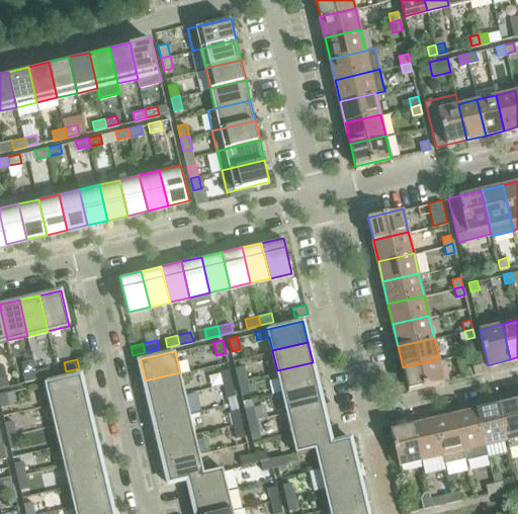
[(439,359),(403,367),(409,390),(444,381),(439,359)]
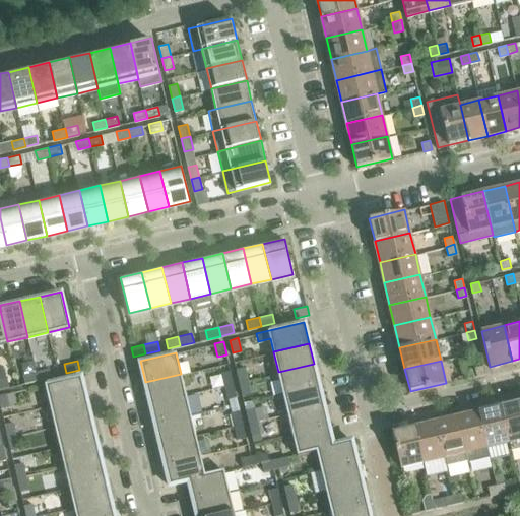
[(314,364),(278,372),(283,392),(319,384),(314,364)]
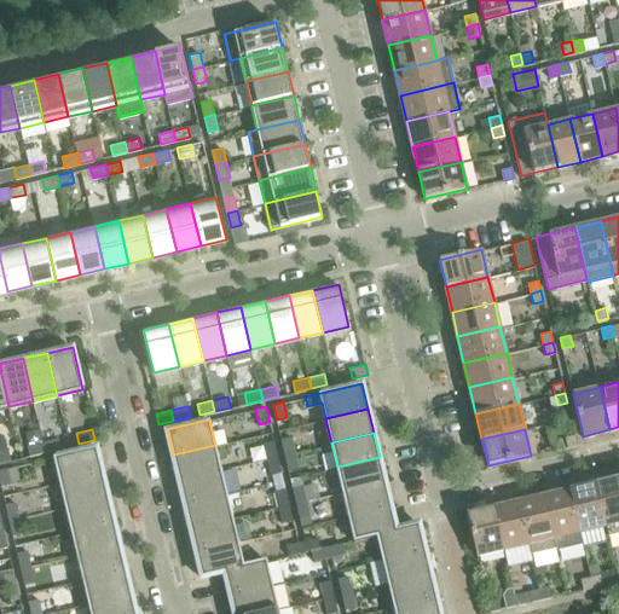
[(576,434),(565,436),(567,446),(578,444),(576,434)]
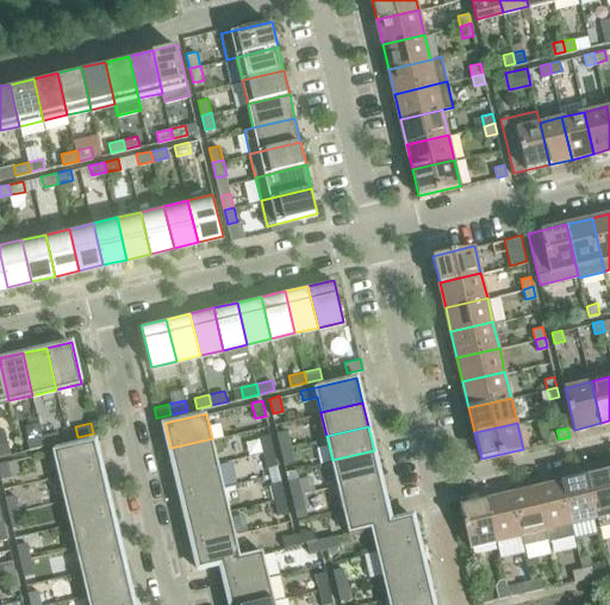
[(287,429),(277,431),(280,448),(291,444),(287,429)]
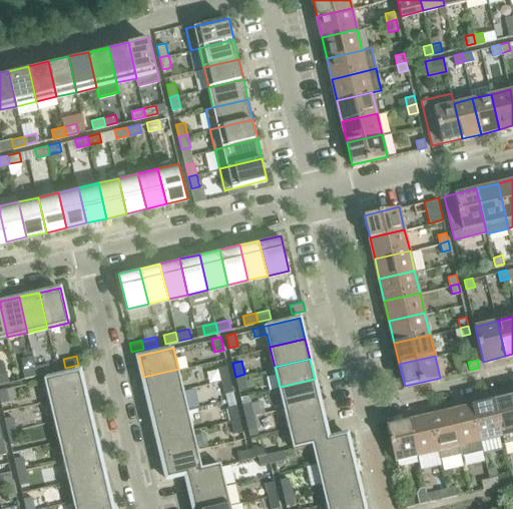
[(35,366),(37,375),(50,372),(48,363),(35,366)]
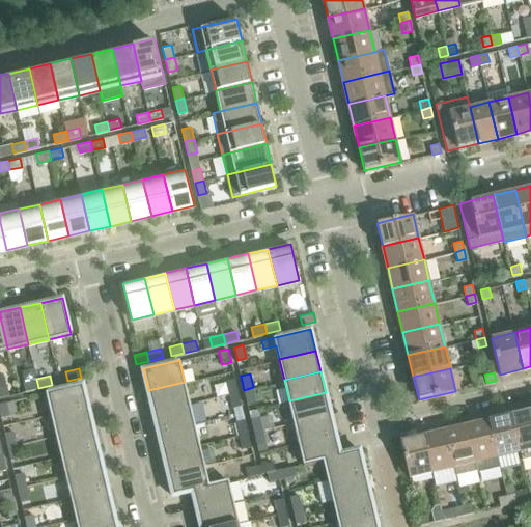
[(235,378),(226,380),(229,393),(239,391),(235,378)]
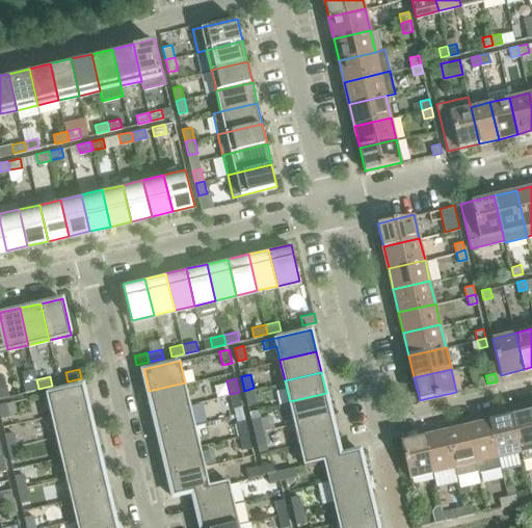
[(36,379),(23,383),(25,392),(38,389),(36,379)]
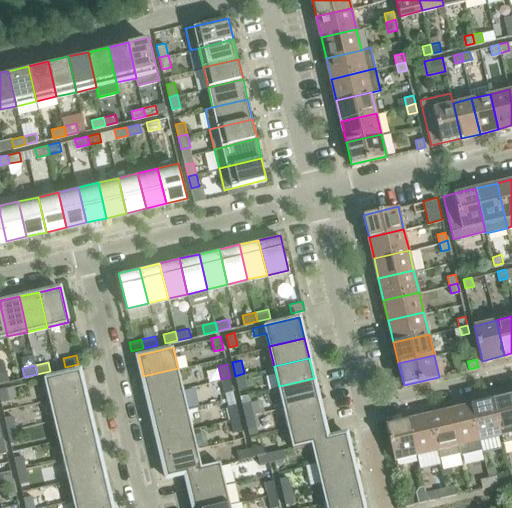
[(178,368),(143,376),(148,396),(183,388),(178,368)]
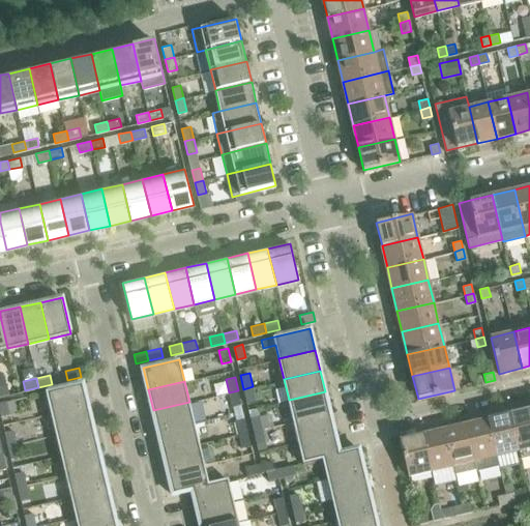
[(83,382),(46,391),(51,413),(88,404),(83,382)]
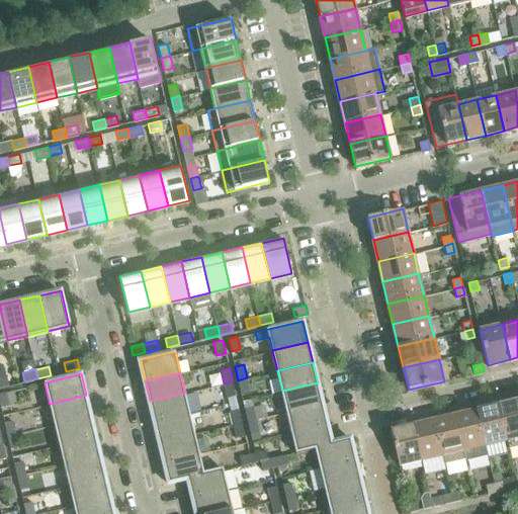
[(7,375),(0,376),(0,387),(9,384),(7,375)]
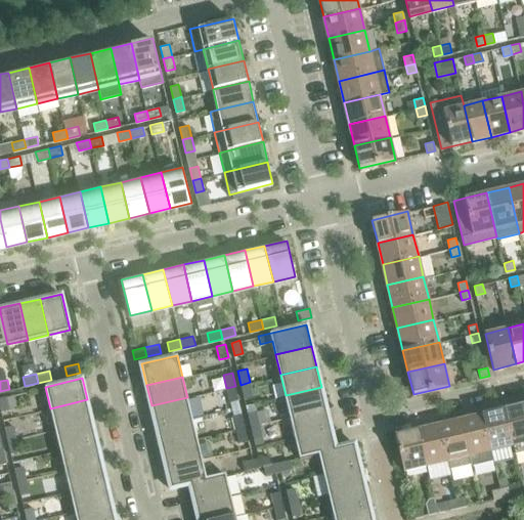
[(250,382),(241,385),(244,397),(253,395),(250,382)]
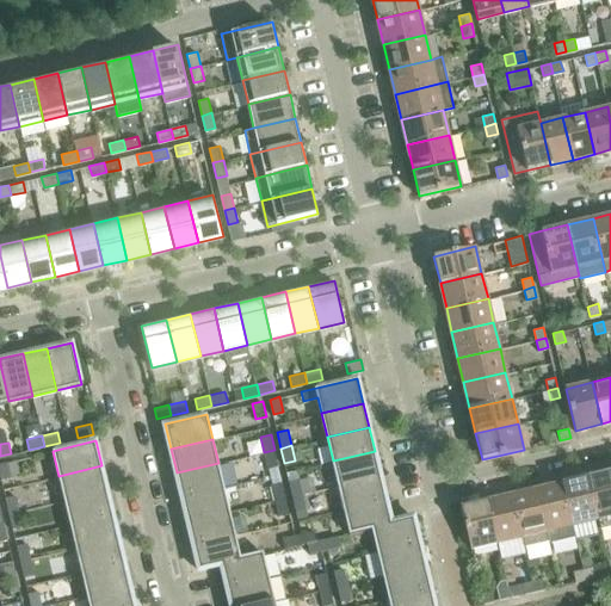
[(275,450),(264,452),(267,467),(278,464),(275,450)]
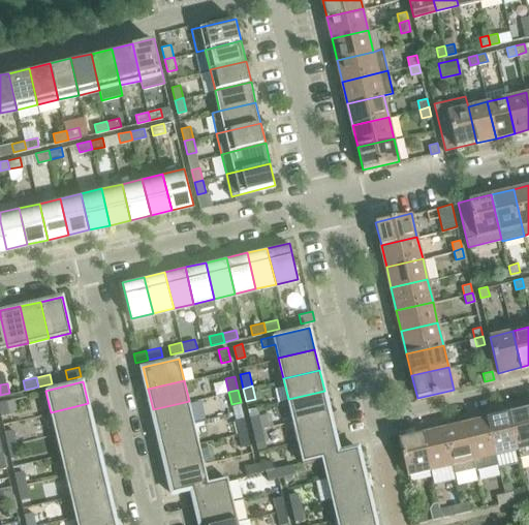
[(324,391),(288,399),(292,420),(329,411),(324,391)]
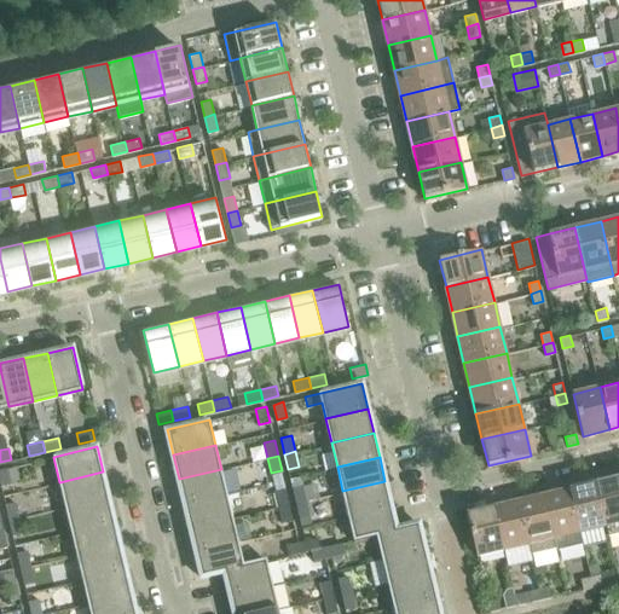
[(7,468),(0,469),(0,482),(0,485),(11,482),(7,468)]
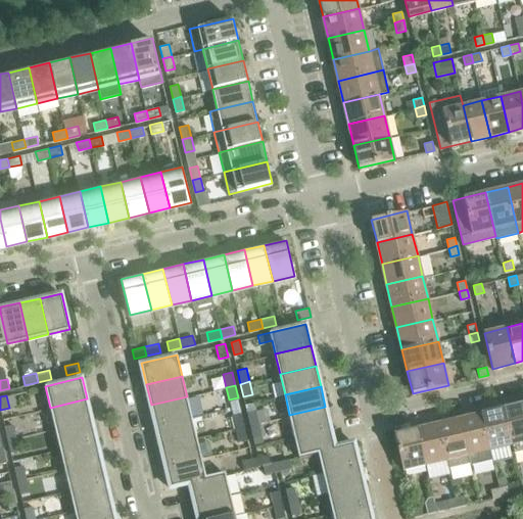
[(187,396),(151,405),(155,425),(191,417),(187,396)]
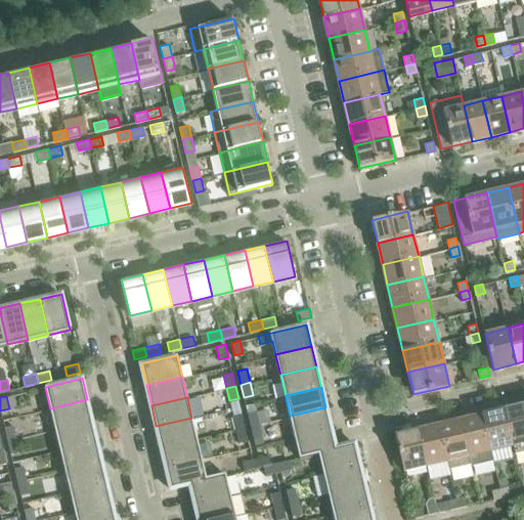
[(87,399),(50,408),(55,428),(91,420),(87,399)]
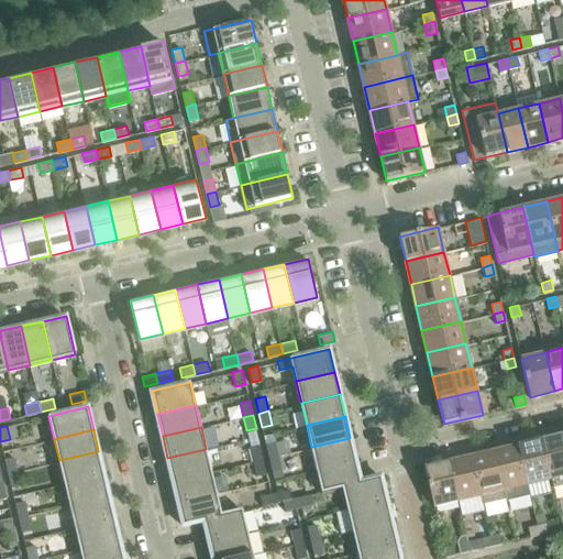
[(562,434),(541,439),(551,478),(553,486),(562,483),(562,434)]
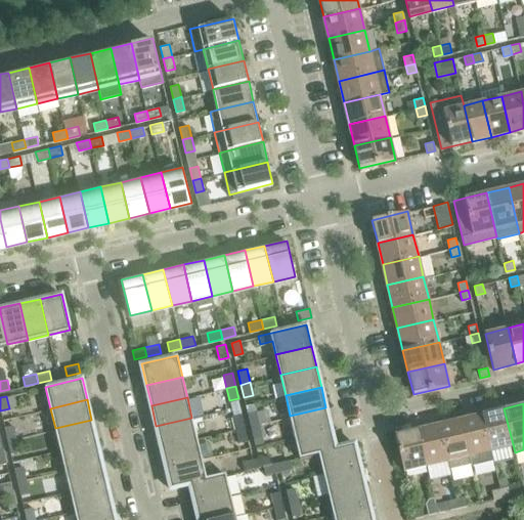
[(325,407),(290,416),(295,436),(331,428),(325,407)]
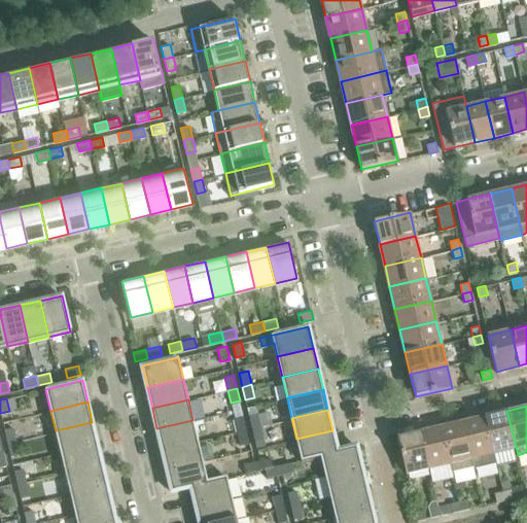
[(506,411),(485,416),(494,452),(516,447),(506,411)]
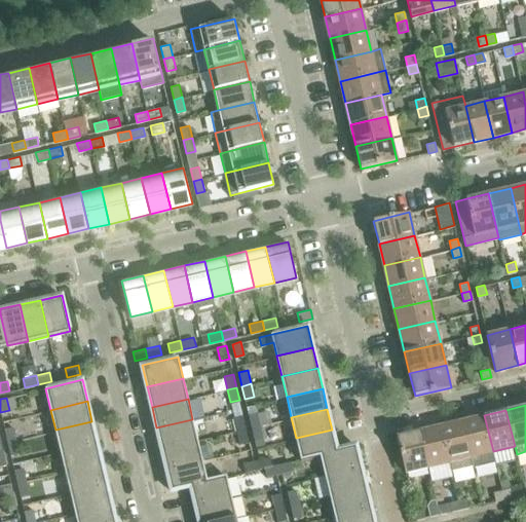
[(257,411),(249,413),(252,426),(261,424),(257,411)]
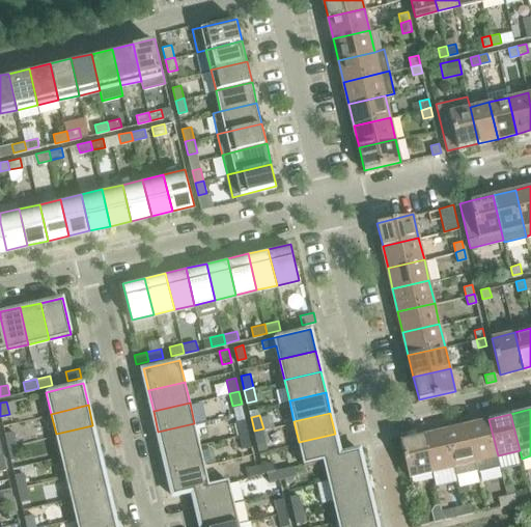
[(202,441),(215,438),(208,419),(197,422),(202,441)]
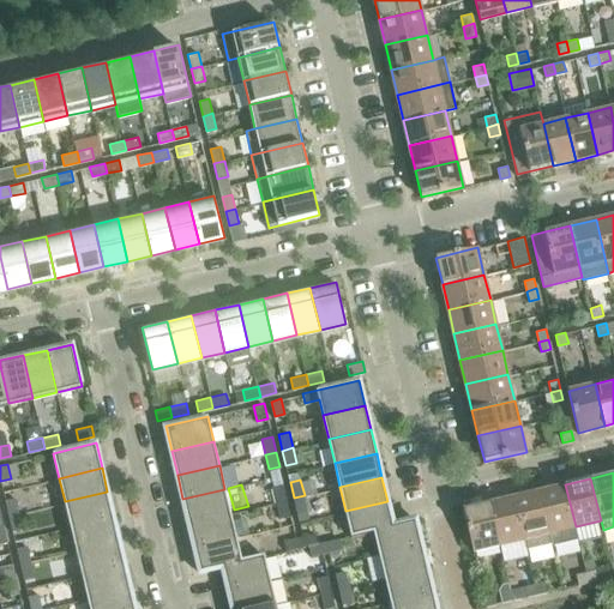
[(283,484),(272,487),(276,502),(287,500),(283,484)]
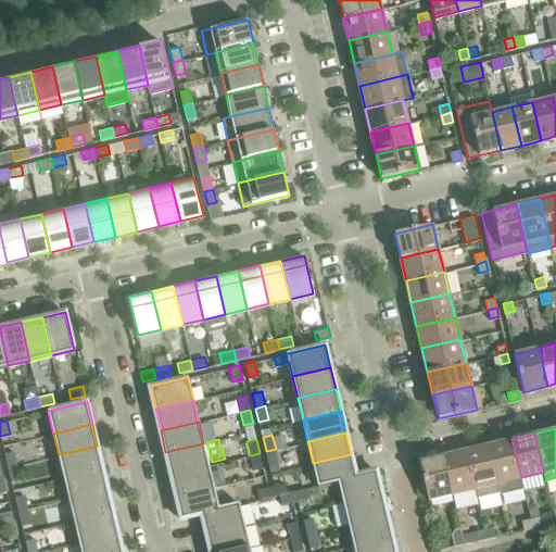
[(512,439),(489,444),(498,483),(501,491),(501,493),(523,488),(521,477),(512,439)]
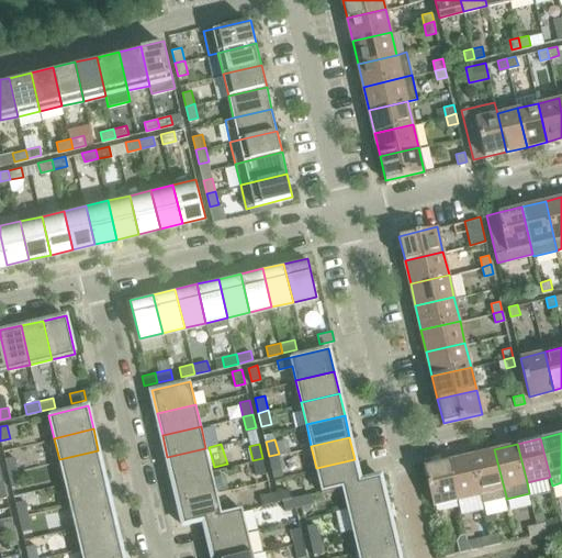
[(205,448),(167,457),(172,479),(211,470),(205,448)]
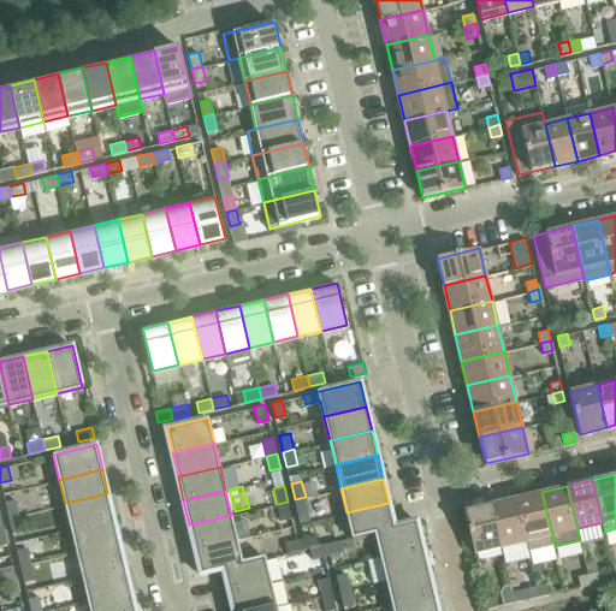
[(552,534),(542,492),(516,498),(527,540),(529,550),(555,544),(552,534)]
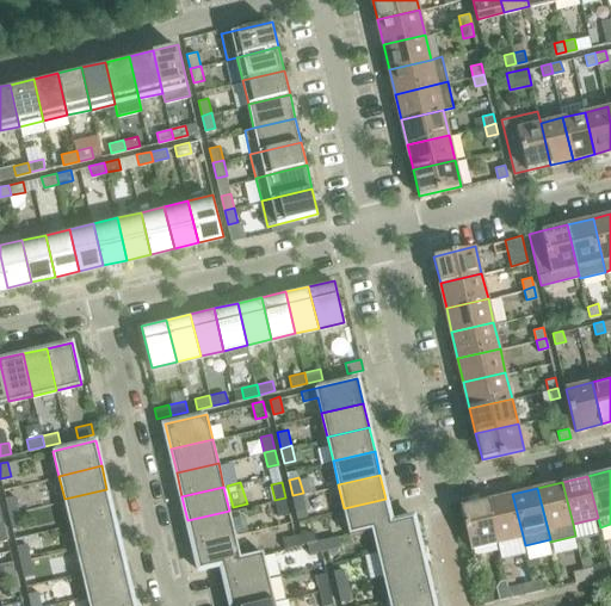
[(106,489),(65,499),(71,523),(112,513),(106,489)]
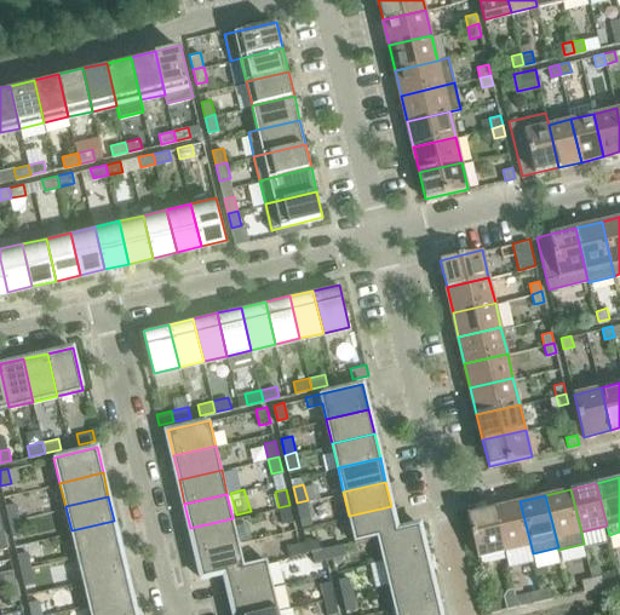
[(308,500),(297,503),(300,518),(311,516),(308,500)]
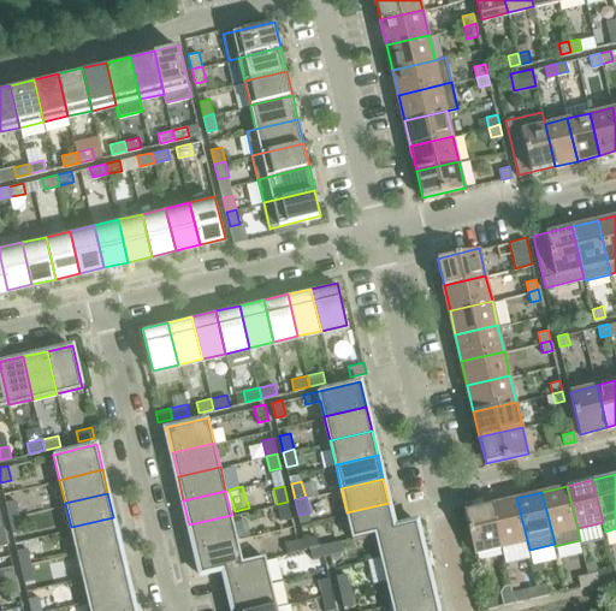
[(516,498),(491,504),(501,546),(527,540),(516,498)]
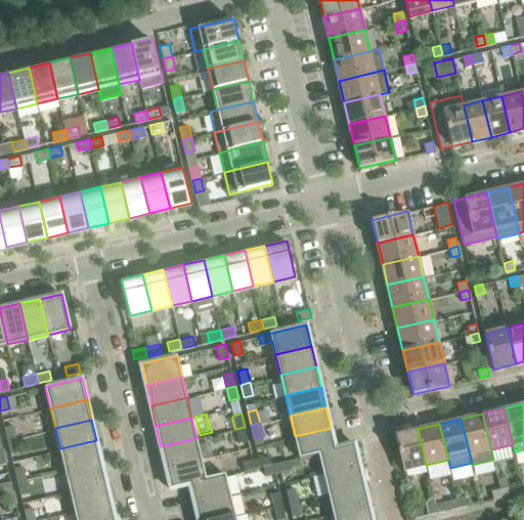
[(13,425),(4,427),(7,440),(16,438),(13,425)]
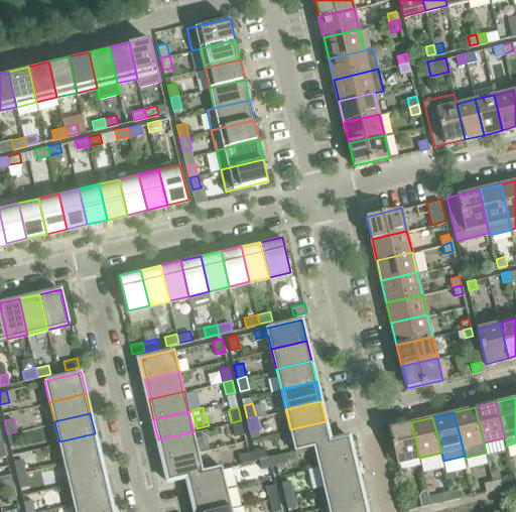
[(241,420),(232,422),(235,435),(244,432),(241,420)]
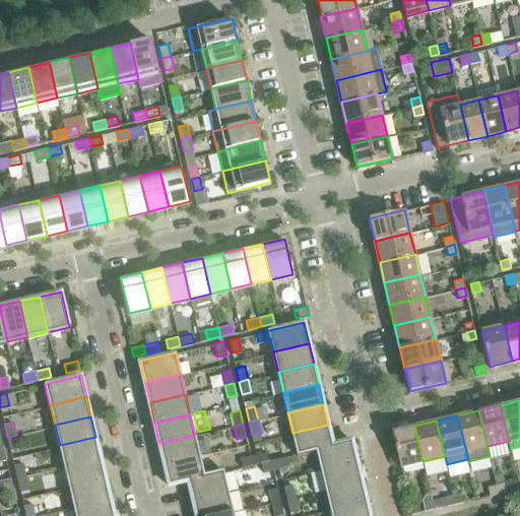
[(328,425),(293,433),(298,454),(317,450),(316,449),(333,445),(333,444),(328,425)]
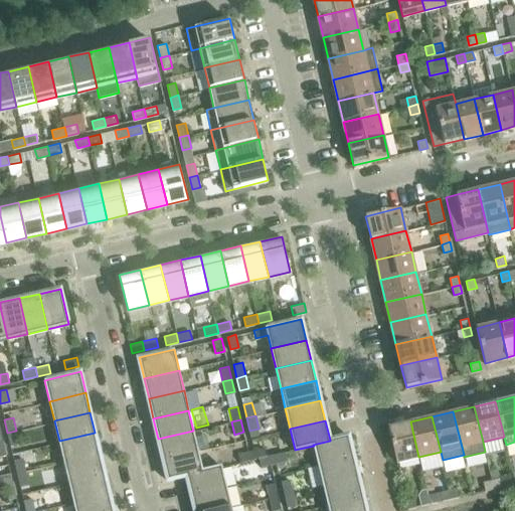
[(410,421),(388,427),(397,462),(418,457),(410,421)]
